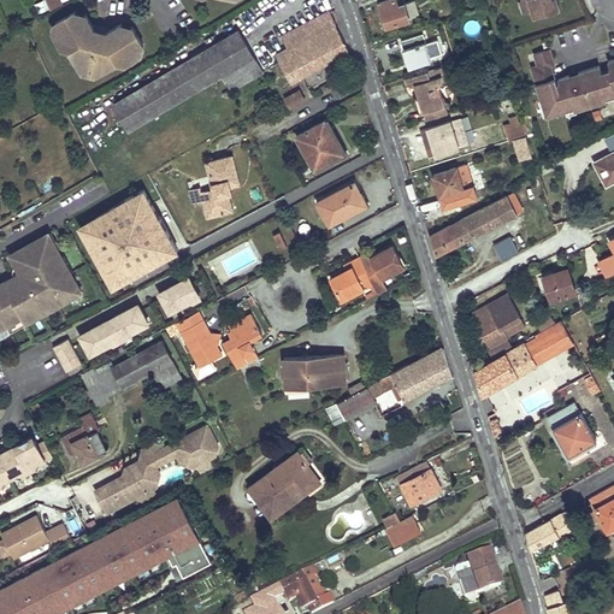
[(60,6),(57,0),(43,0),(48,12),(60,6)]
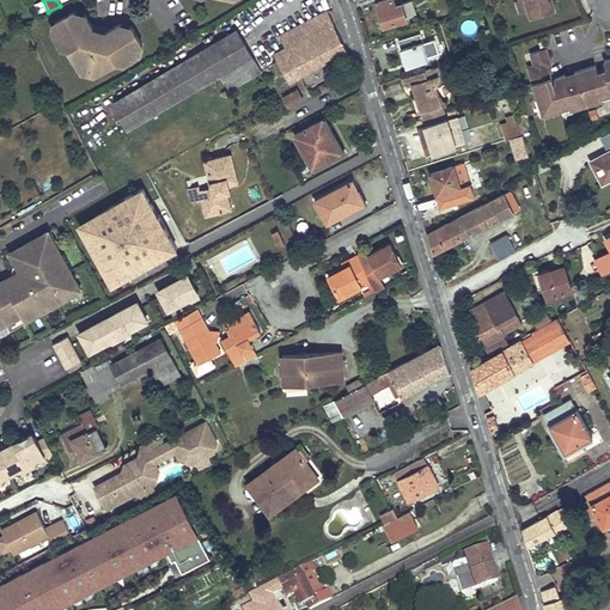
[(396,0),(385,0),(374,4),(382,28),(414,17),(409,2),(398,6),(396,0)]
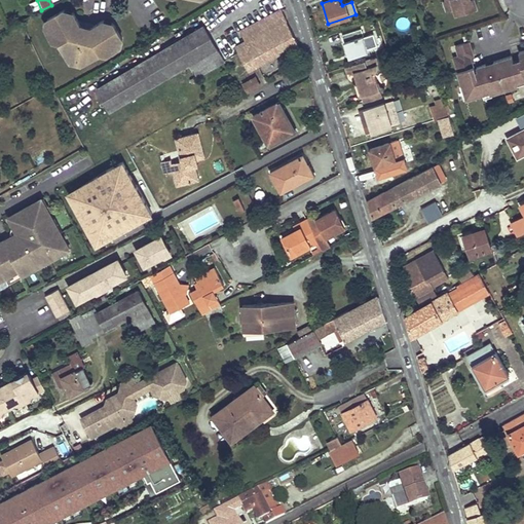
[(442,0),(443,2),(447,1),(450,11),(452,16),(475,9),(472,0),(470,0),(469,1),(468,0),(442,0)]
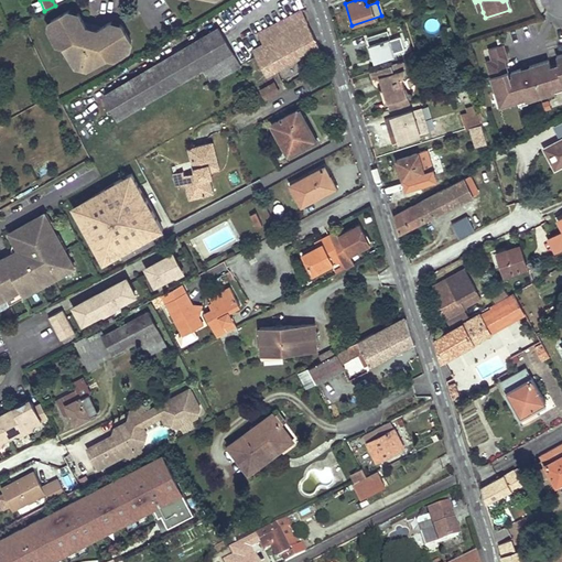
[(475,2),(472,3),(476,14),(483,12),(479,1),(475,2)]
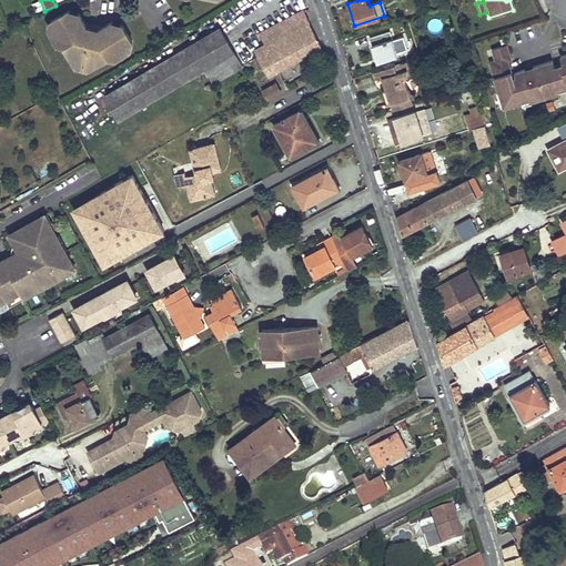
[(310,22),(304,11),(260,34),(264,46),(254,51),(268,77),(321,48),(309,24),(310,22)]
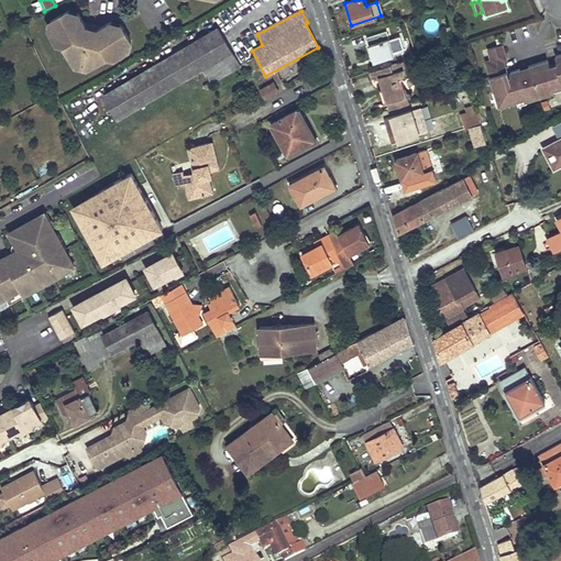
[(67,12),(50,22),(54,31),(50,33),(56,44),(61,42),(75,66),(81,63),(86,69),(96,63),(95,61),(101,56),(103,59),(110,55),(112,59),(124,53),(121,48),(130,43),(120,26),(111,31),(108,25),(102,28),(98,31),(84,26),(80,22),(78,17),(72,21),(67,12)]
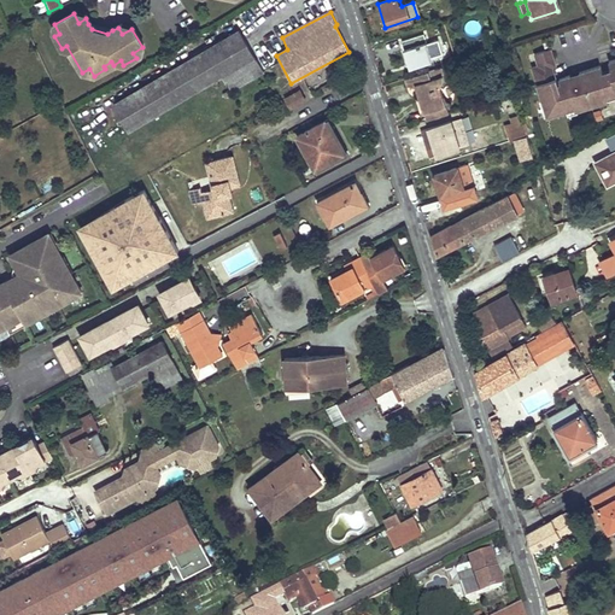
[(263,74),(238,31),(159,78),(175,105),(222,77),(232,93),(263,74)]
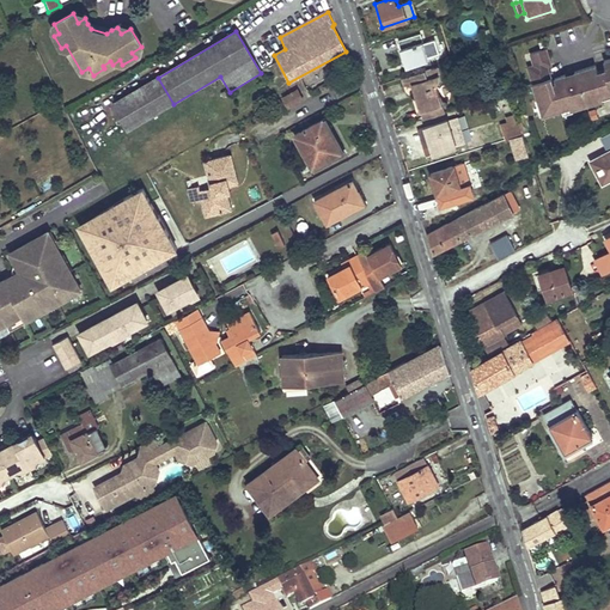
[(487,31),(481,34),(485,46),(490,44),(487,31)]
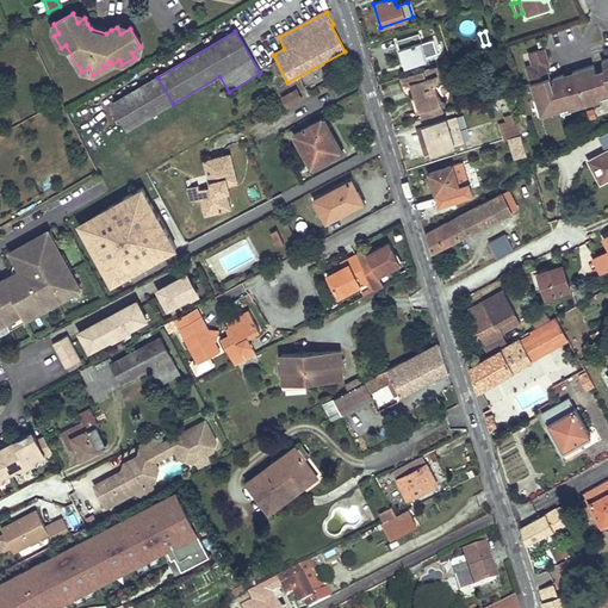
[(417,35),(396,41),(402,63),(423,56),(417,35)]
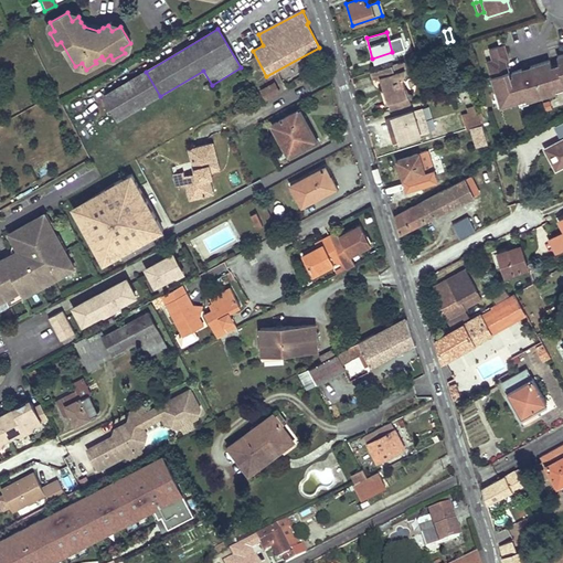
[(562,54),(554,57),(556,65),(548,68),(546,62),(527,68),(529,74),(520,77),(518,71),(509,74),(510,77),(507,78),(502,63),(506,62),(501,46),(486,51),(489,61),(484,63),(494,94),(496,94),(500,107),(514,103),(522,101),(523,103),(553,95),(551,89),(561,86),(561,88),(562,87),(562,54)]
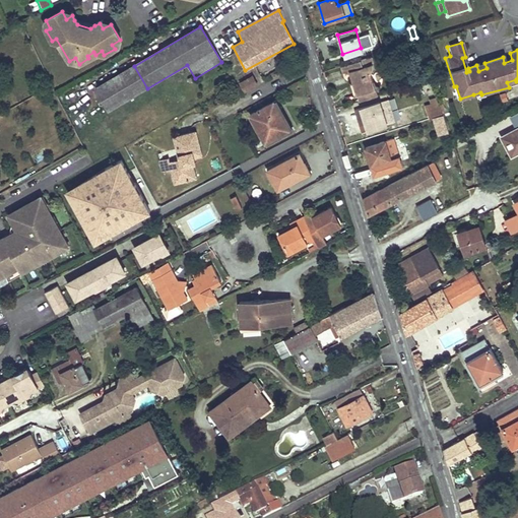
[(361,48),(342,54),(344,58),(363,53),(361,48)]
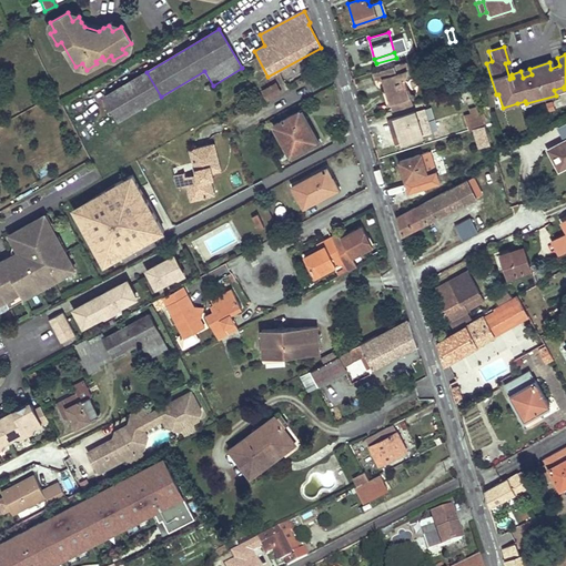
[(394,66),(371,73),(372,78),(381,79),(387,103),(408,97),(413,95),(407,93),(404,82),(410,76),(407,70),(396,73),(394,66)]
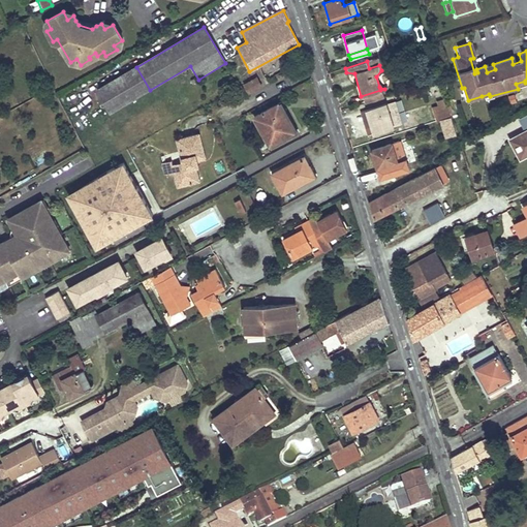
[(150,90),(136,67),(96,91),(110,114),(150,90)]
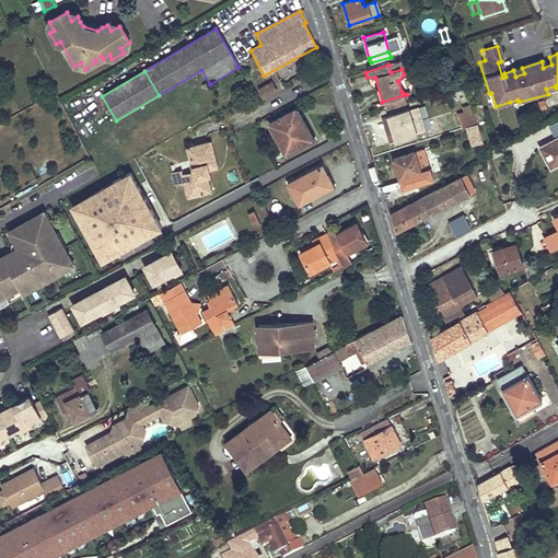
[(277,93),(271,83),(258,90),(264,100),(277,93)]
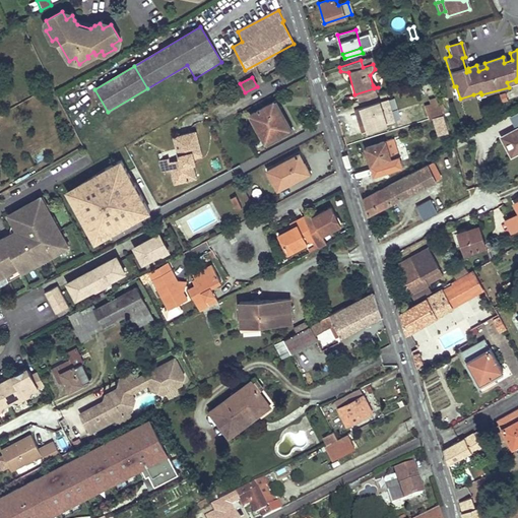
[(454,86),(452,87),(456,101),(460,99),(456,86),(454,86)]
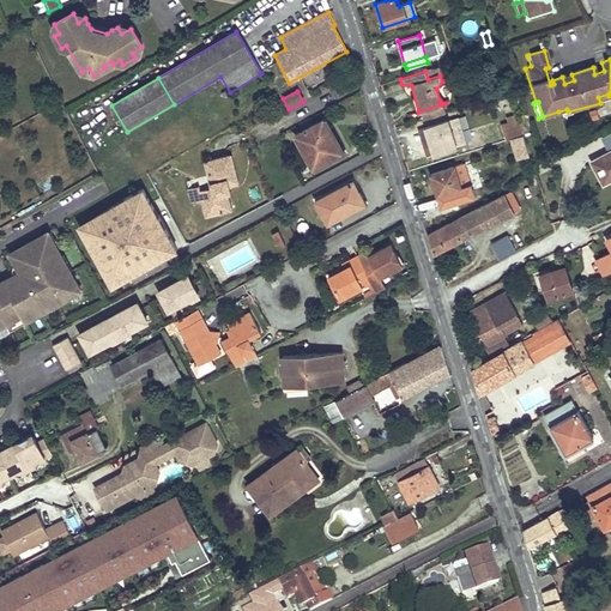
[(441,104),(418,112),(422,120),(445,113),(441,104)]
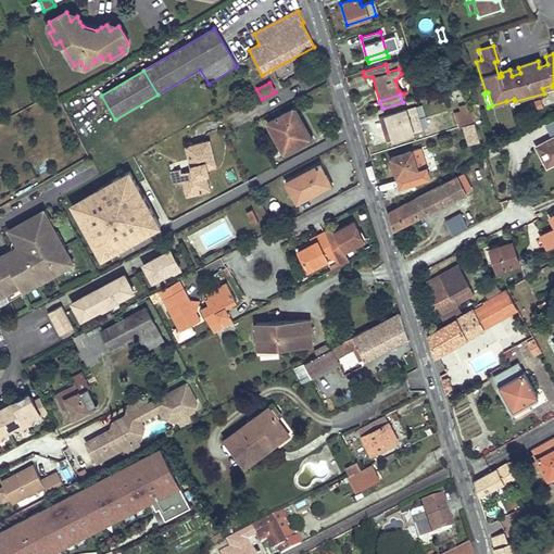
[(466,105),(457,108),(460,113),(453,115),(457,128),(466,126),(471,124),(466,105)]
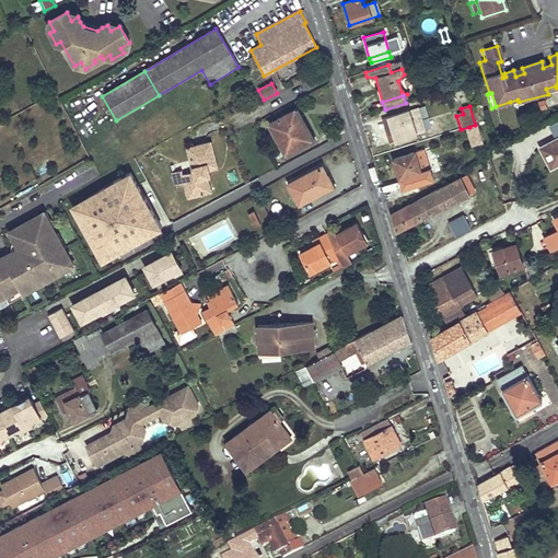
[(303,118),(299,108),(268,125),(281,148),(285,154),(311,140),(300,120),(303,118)]
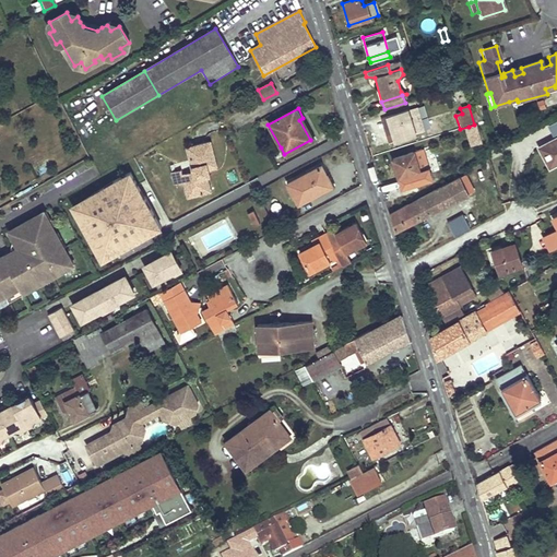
[(413,108),(406,110),(414,134),(422,132),(413,108)]
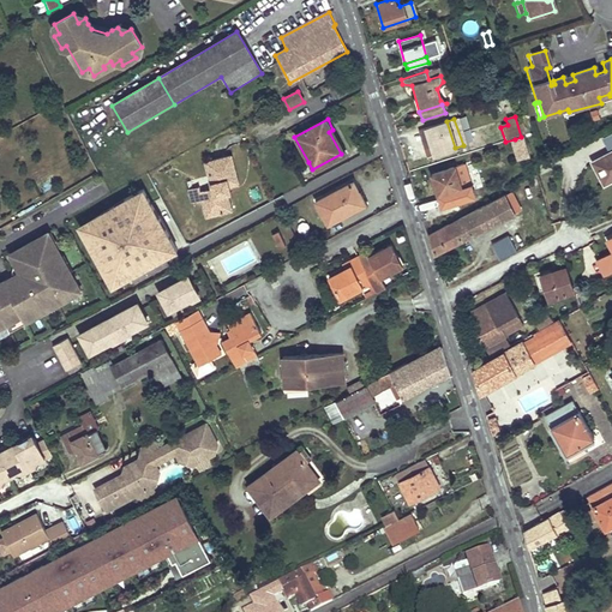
[(447,121),(424,129),(432,155),(455,148),(447,121)]
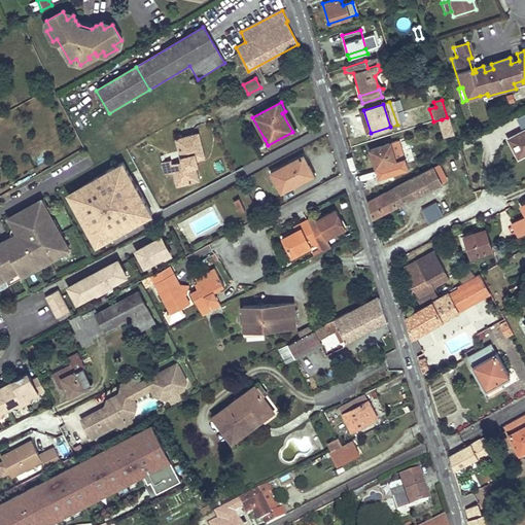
[(363,110),(357,112),(364,135),(371,133),(363,110)]
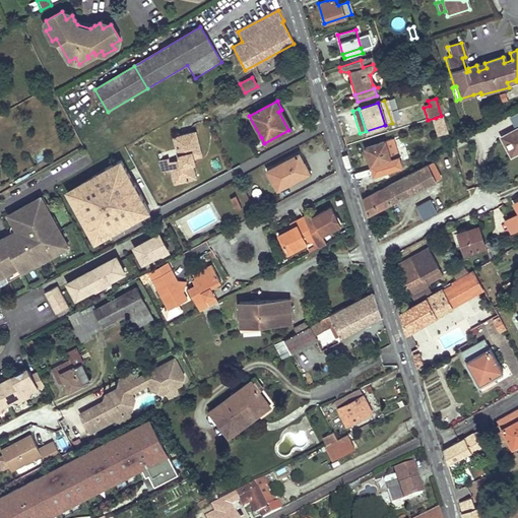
[(441,116),(436,118),(441,134),(446,132),(441,116)]
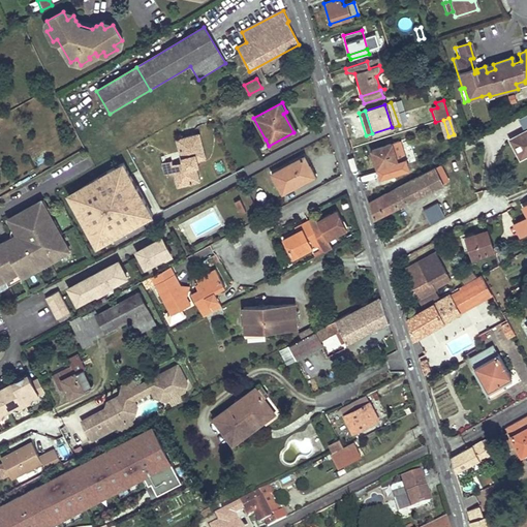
[(526,131),(509,142),(519,159),(526,155),(526,131)]
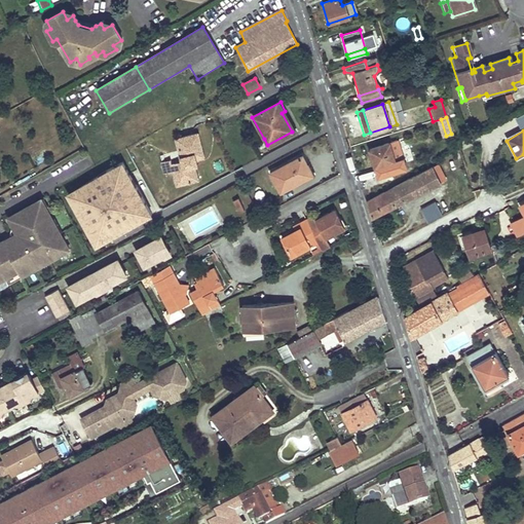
[(196,134),(175,140),(180,161),(171,164),(170,160),(160,162),(163,174),(172,172),(176,186),(197,181),(193,166),(191,166),(190,161),(194,160),(202,158),(196,134)]
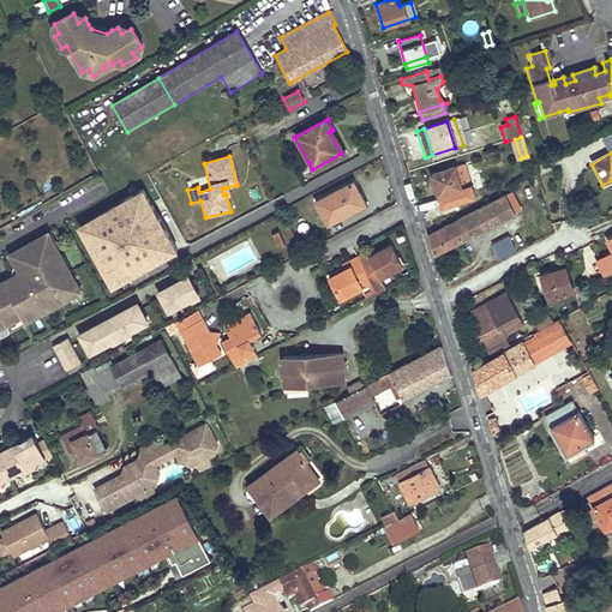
[(312,169),(309,162),(300,167),(305,175),(313,171),(312,169)]
